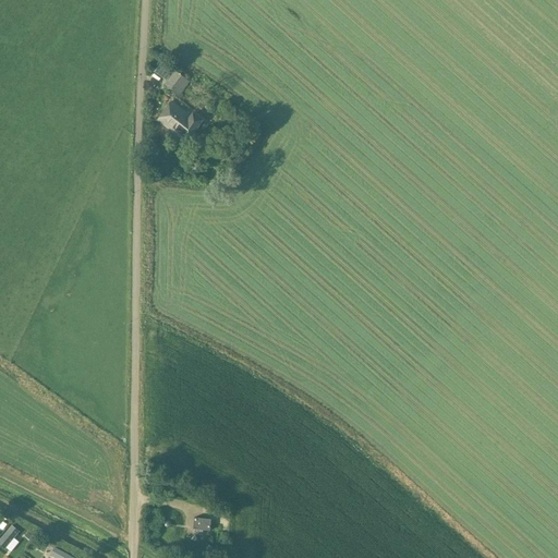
[(178,96),(190,81),(176,70),(164,85),(178,96)]
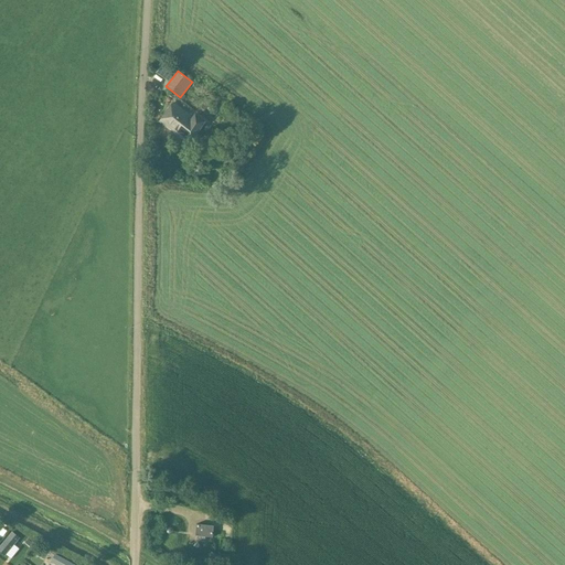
[(193,118),(173,103),(160,121),(189,144),(205,121),(195,114),(193,118)]
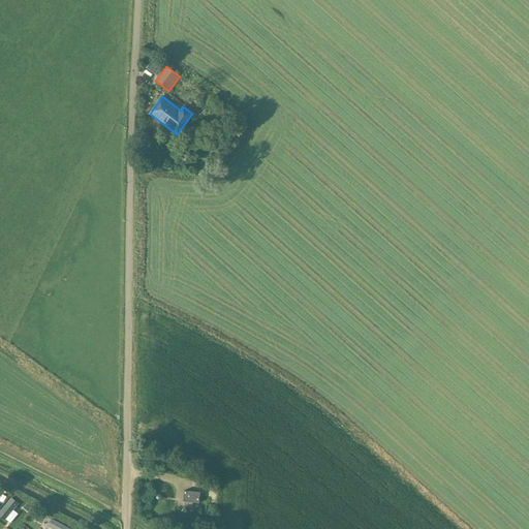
[(199,503),(200,492),(184,490),(183,501),(199,503)]
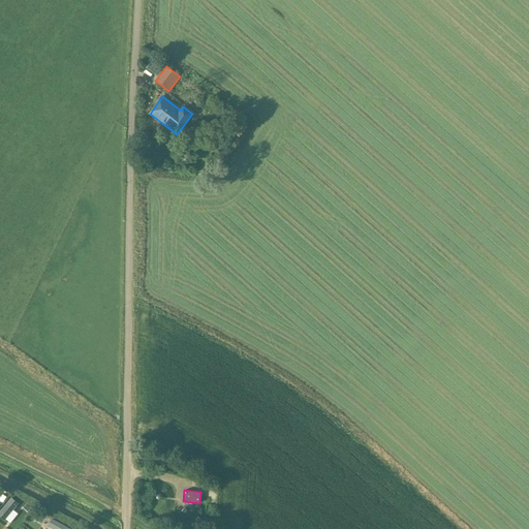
[(0,511),(0,518),(3,521),(17,504),(11,500),(0,511)]
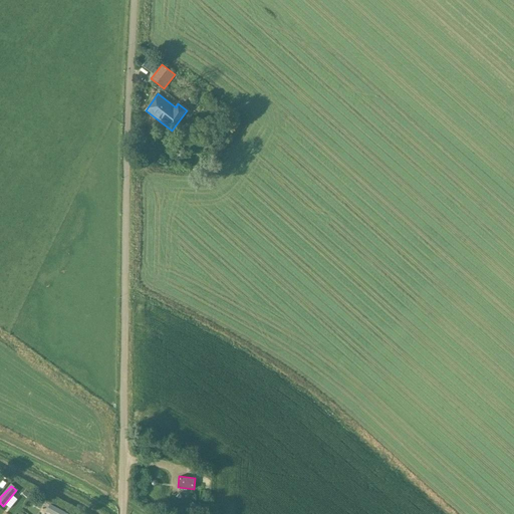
[(67,513),(50,504),(46,511),(50,513),(67,513)]
